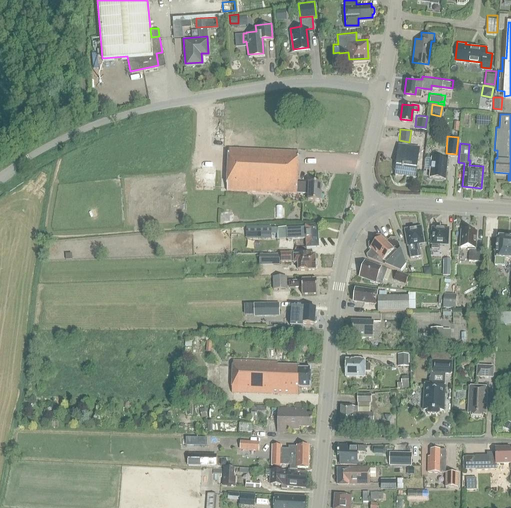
[(418,145),(406,144),(405,151),(396,150),(394,172),(415,174),(418,145)]
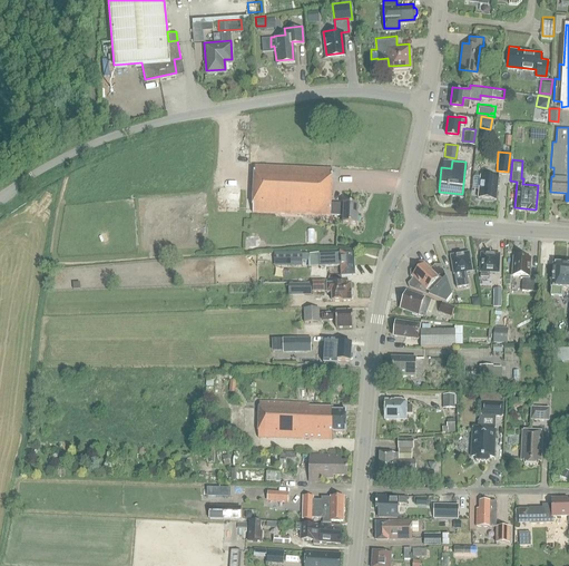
[(343,201),(330,201),(331,166),(253,163),(251,210),(329,213),(342,213),(342,221),(356,221),(356,201),(343,201)]
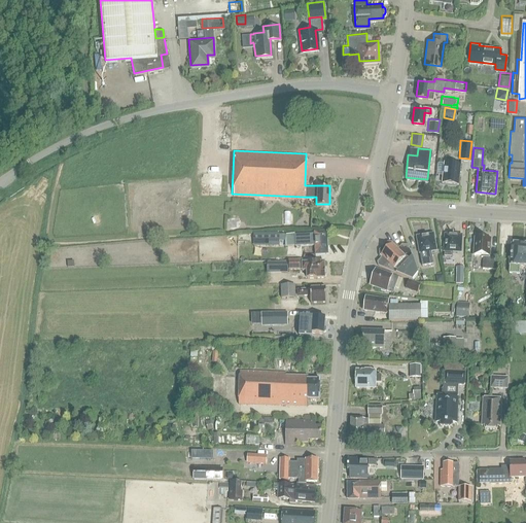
[(460,162),(444,160),(441,180),(457,182),(460,162)]
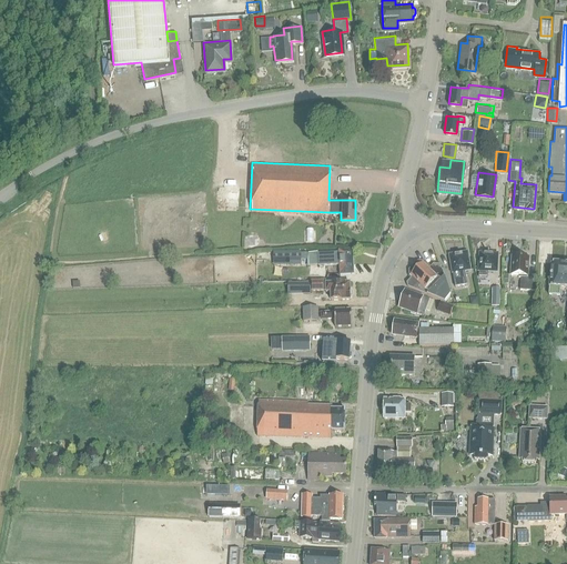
[(353,271),(351,247),(337,248),(337,249),(316,250),(317,263),(338,261),(338,272),(353,271)]
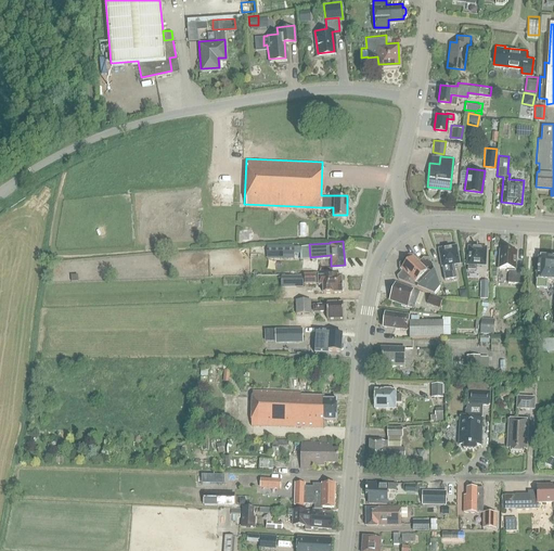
[(442,269),(443,274),(453,272),(452,267),(453,267),(452,261),(459,260),(455,246),(455,243),(454,243),(454,244),(438,246),(441,264),(442,269)]
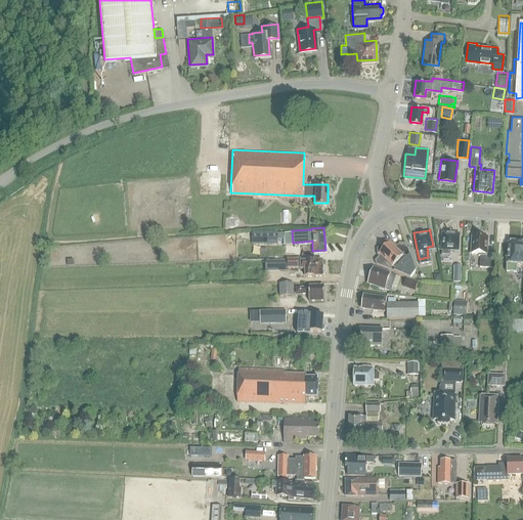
[(282,231),(282,243),(292,243),(292,230),(282,231)]
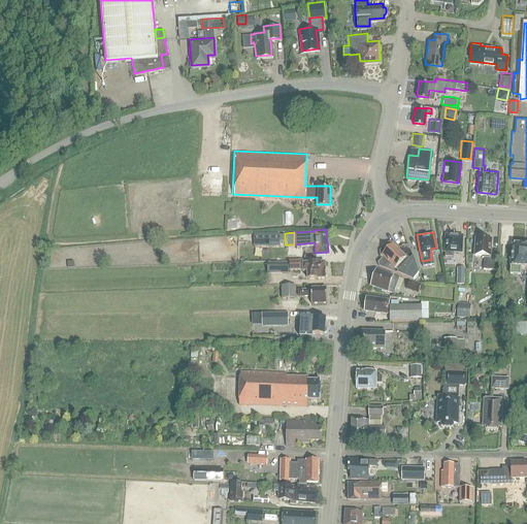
[(461,233),(447,232),(445,233),(443,249),(445,249),(445,253),(452,254),(453,249),(460,250),(461,233)]
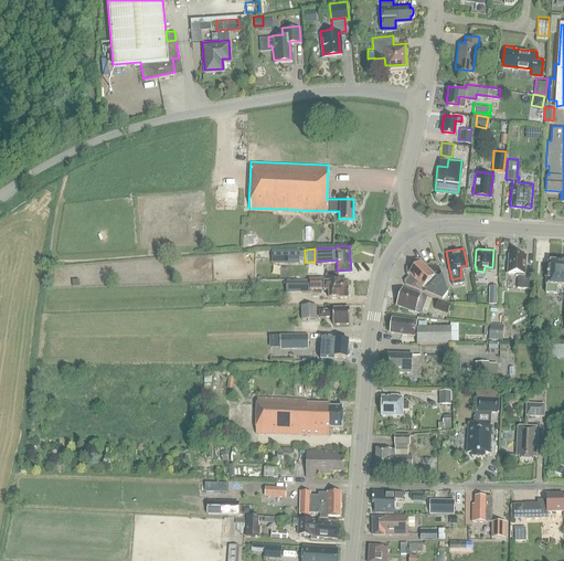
[(514,251),(511,250),(508,252),(507,271),(514,271),(514,273),(517,273),(517,285),(530,286),(531,274),(523,273),(524,254),(523,253),(515,252),(514,251)]
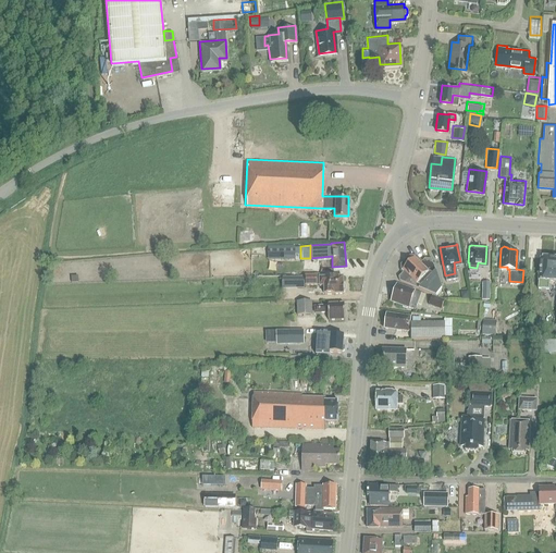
[(430,256),(423,256),(419,260),(414,255),(411,255),(408,258),(408,259),(403,266),(403,268),(397,274),(398,278),(434,293),(441,285),(430,256)]
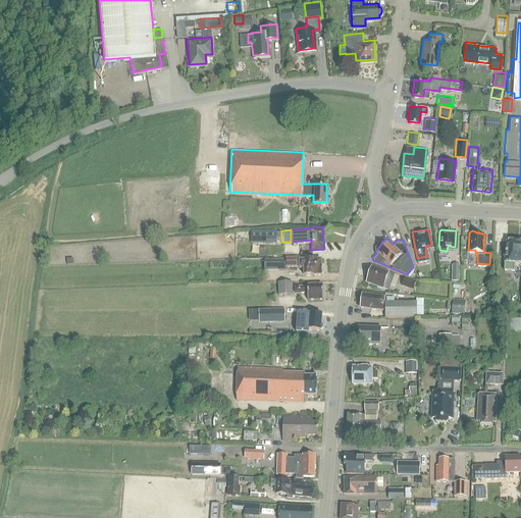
[(504,260),(504,267),(514,268),(514,260),(520,260),(520,239),(505,239),(504,260)]
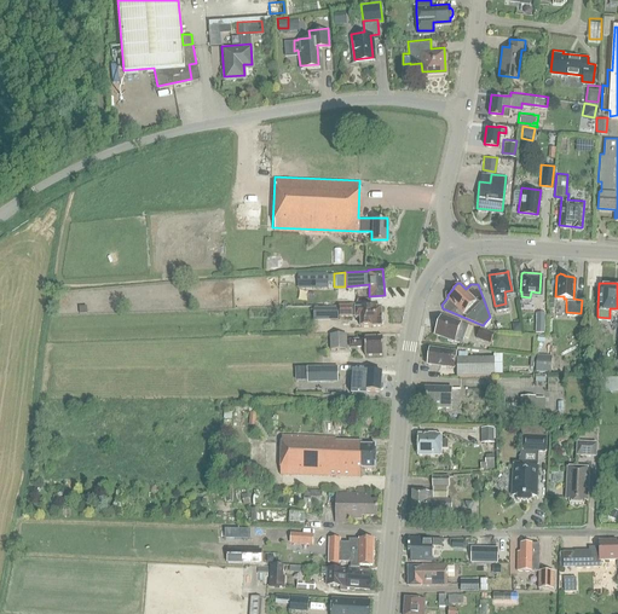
[(354,305),(354,302),(339,302),(339,313),(354,313),(354,314),(359,314),(359,323),(370,323),(381,323),(380,305),(354,305)]
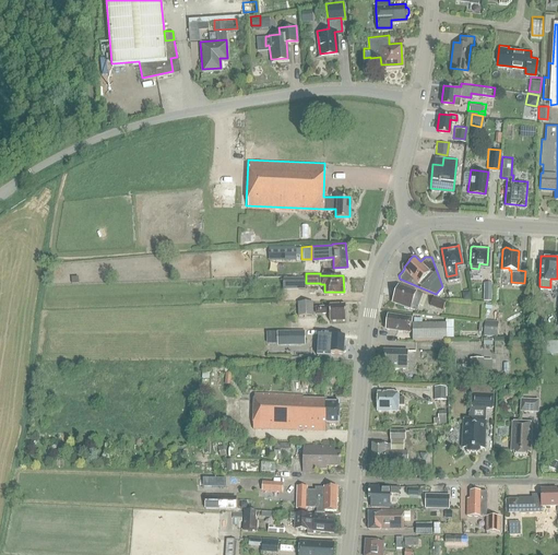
[(483,297),(490,298),(491,281),(483,280),(483,297)]
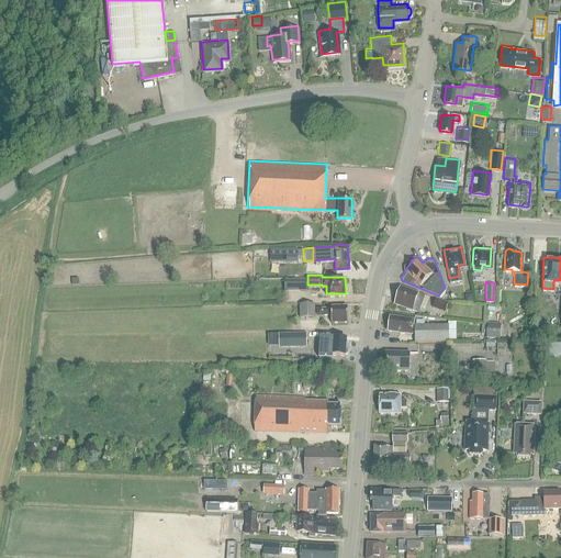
[(400,285),(394,301),(418,310),(419,303),(424,292),(400,285)]
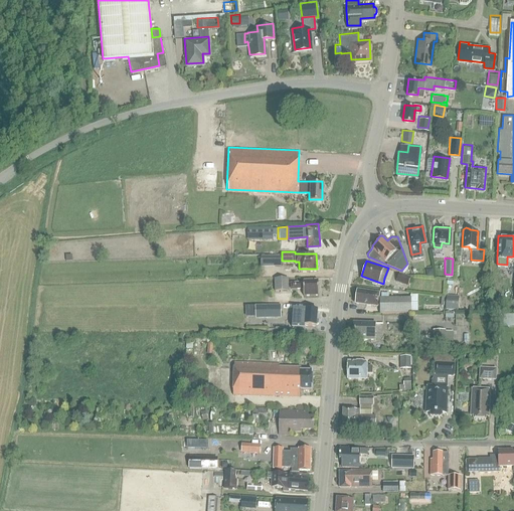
[(395,279),(407,283),(410,275),(398,271),(395,279)]
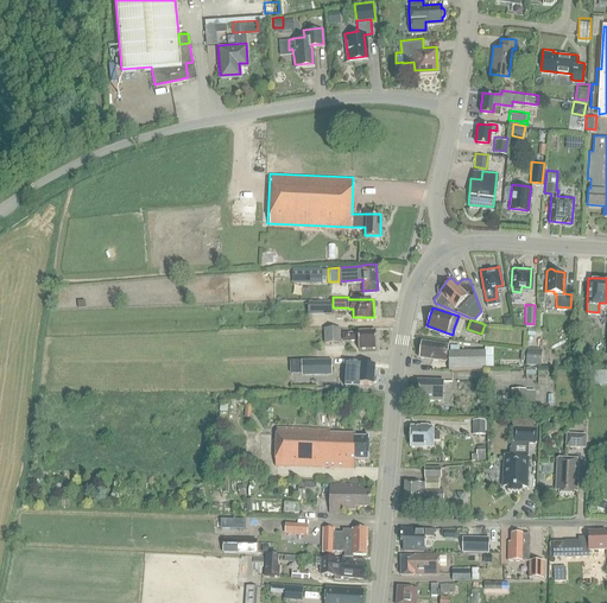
[(323,325),(323,341),(340,340),(340,324),(323,325)]
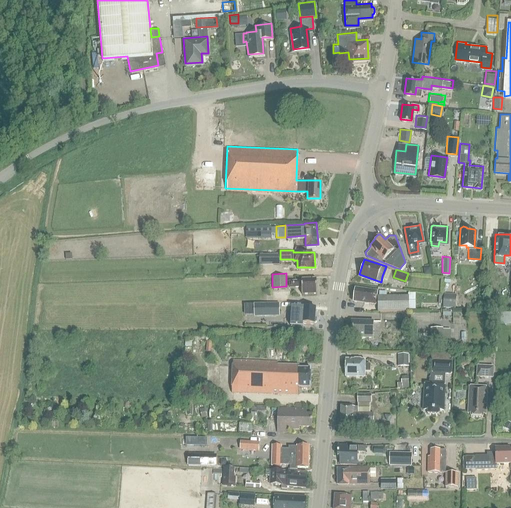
[(316,291),(315,276),(300,276),(300,278),(288,278),(288,284),(300,284),(301,291),(316,291)]
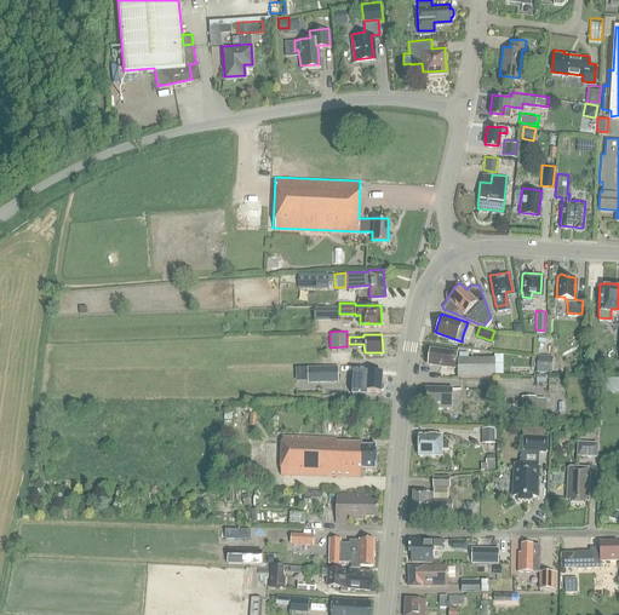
[(457,356),(457,363),(454,362),(457,349),(429,345),(427,362),(454,366),(457,366),(457,374),(494,374),(494,356),(457,356)]
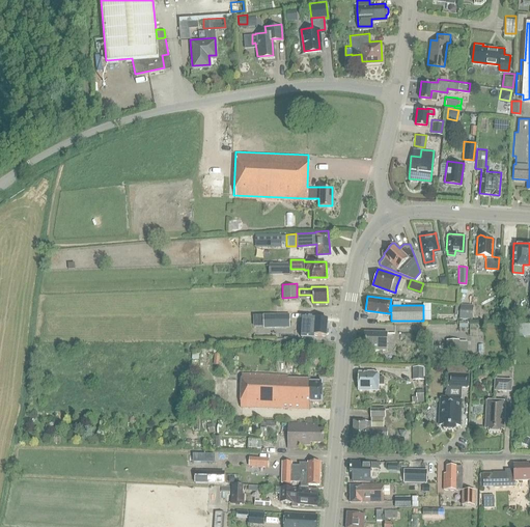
[(472,303),(459,302),(458,316),(471,317),(472,303)]
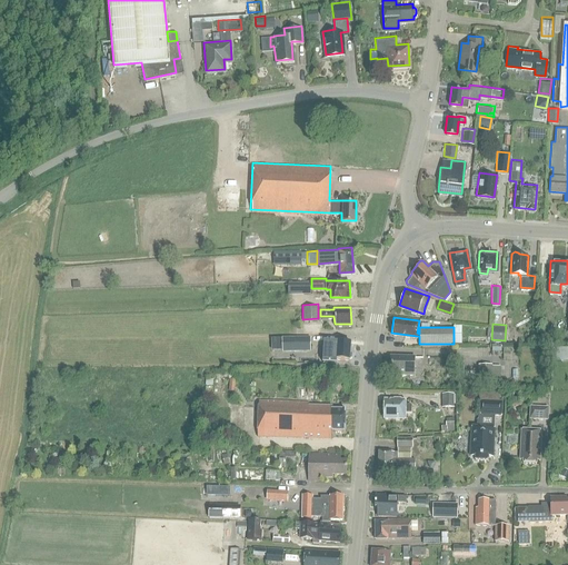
[(281,335),(281,348),(309,348),(309,334),(281,335)]
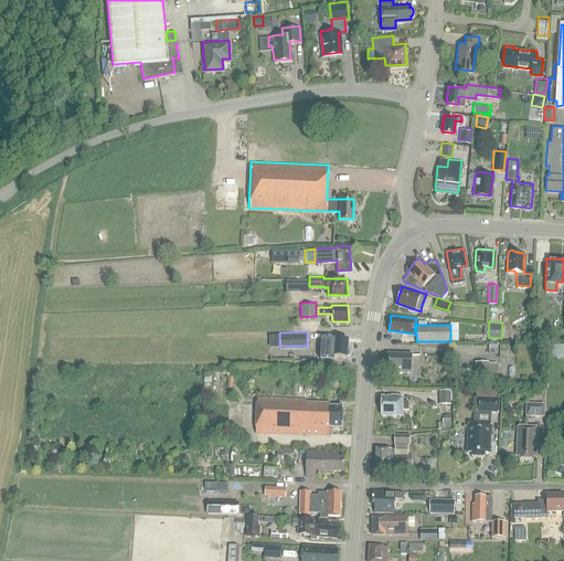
[(346,356),(348,336),(320,335),(319,356),(331,357),(331,355),(346,356)]
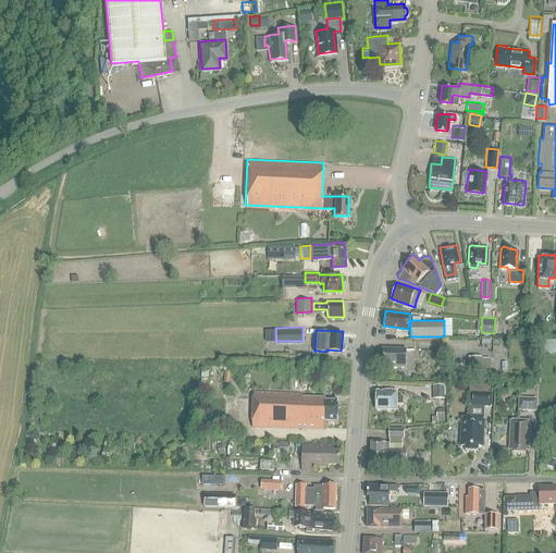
[(544,351),(555,351),(555,336),(544,338),(544,351)]
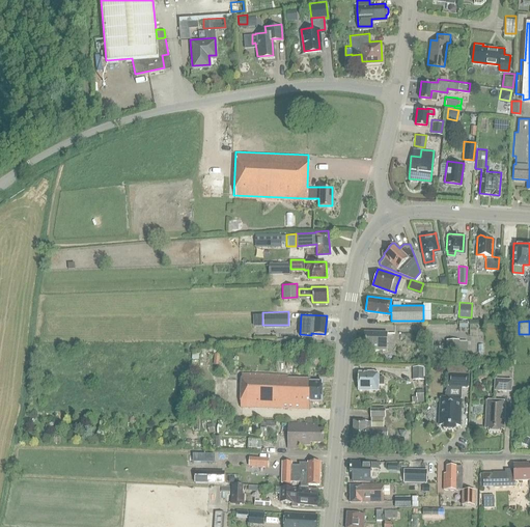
[(363,348),(386,348),(386,331),(364,330),(363,348)]
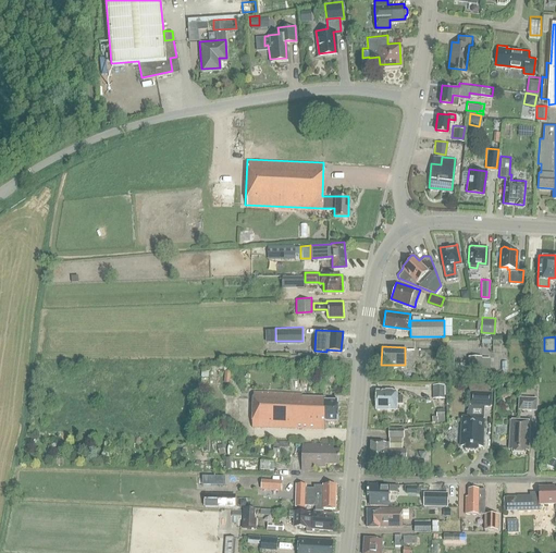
[(481,354),(468,354),(467,368),(489,368),(489,356),(481,356),(481,354)]
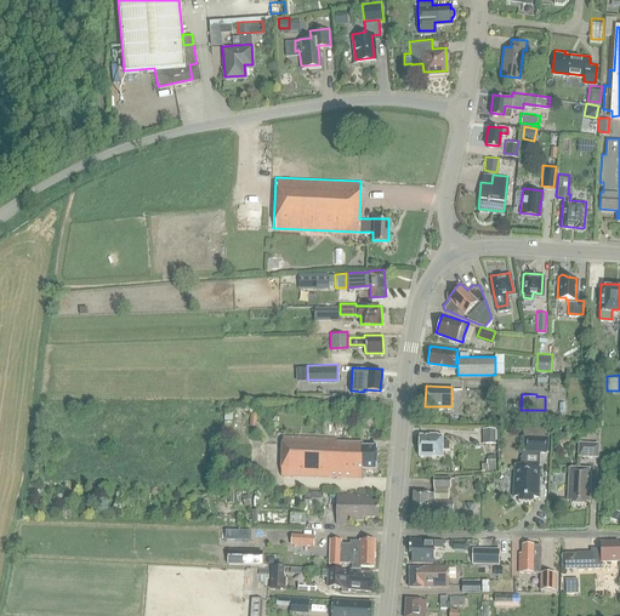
[(481,426),(482,441),(495,440),(494,426),(481,426)]
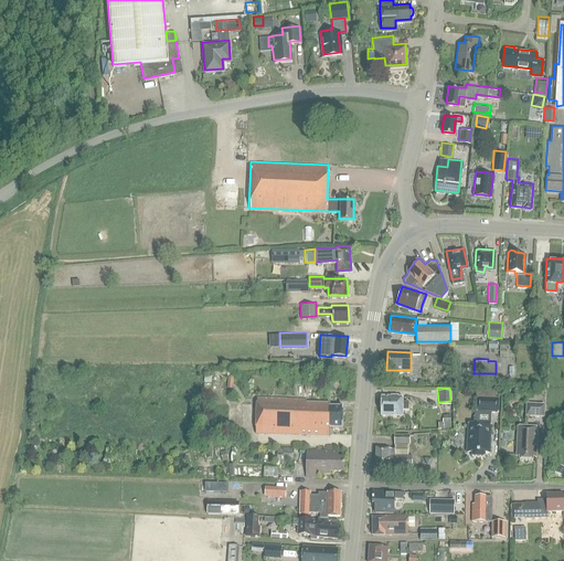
[(518,392),(508,391),(507,400),(517,400),(518,392)]
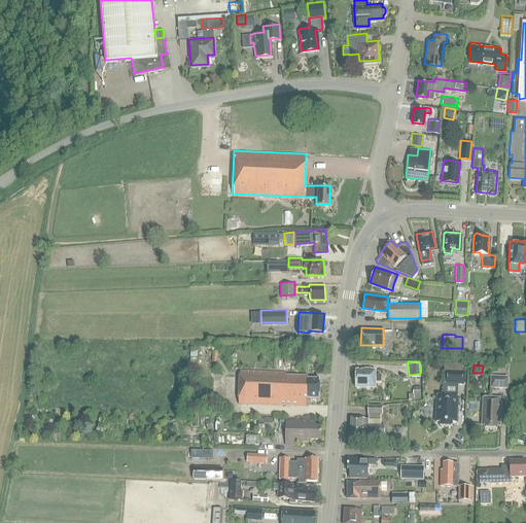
[(371,368),(371,367),(363,367),(363,368),(355,368),(355,385),(375,385),(375,379),(380,379),(380,372),(375,372),(375,368),(371,368)]
